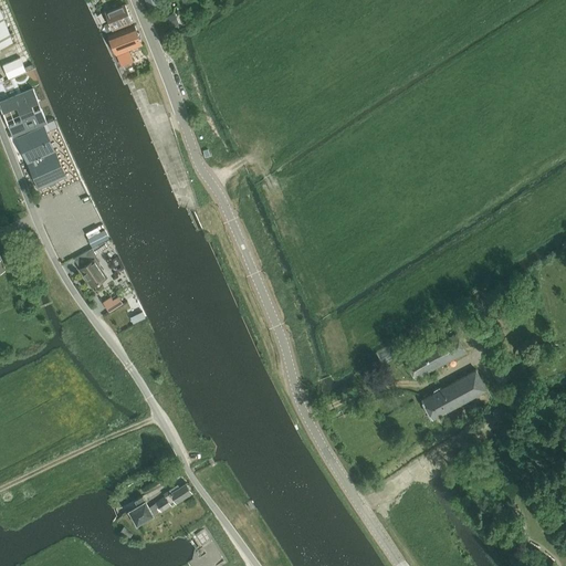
[(156,0),(145,0),(149,10),(159,6),(156,0)]
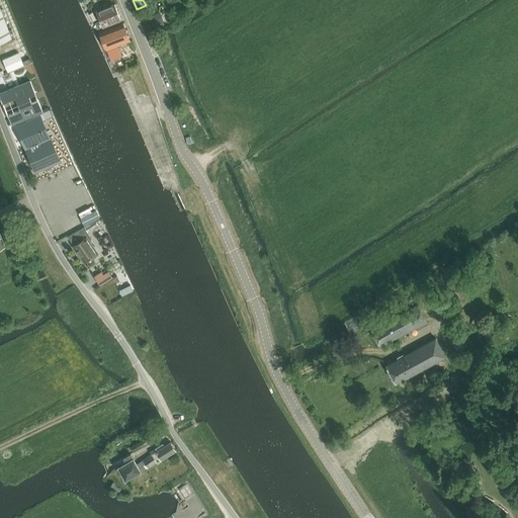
[(96,23),(99,31),(107,28),(106,25),(114,22),(115,25),(122,22),(114,4),(97,11),(101,21),(96,23)]
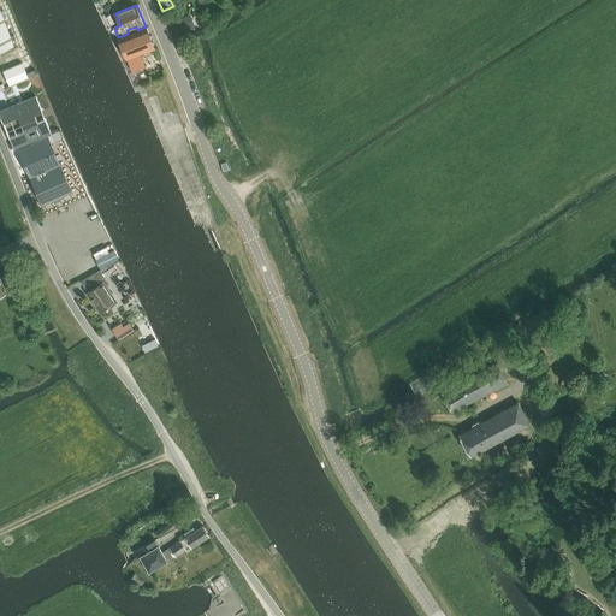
[(0,49),(13,46),(0,9),(0,49)]
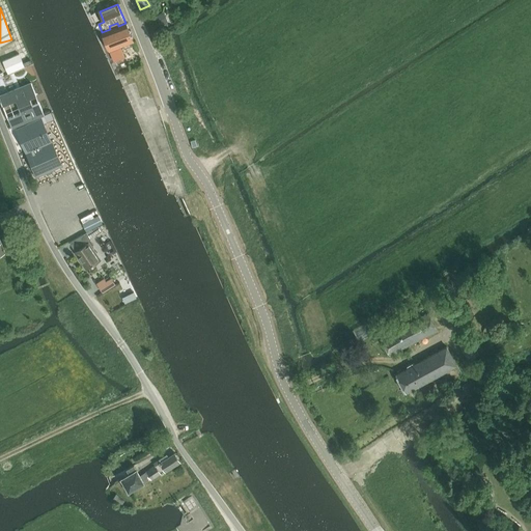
[(164,14),(157,17),(161,25),(168,22),(164,14)]
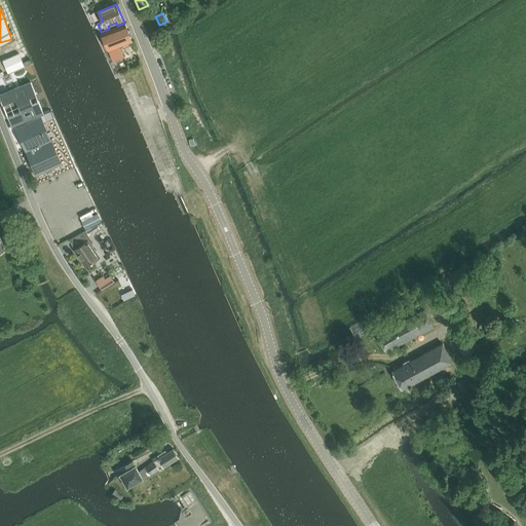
[(119,45),(133,40),(124,23),(117,26),(109,29),(101,32),(113,61),(123,55),(119,45)]
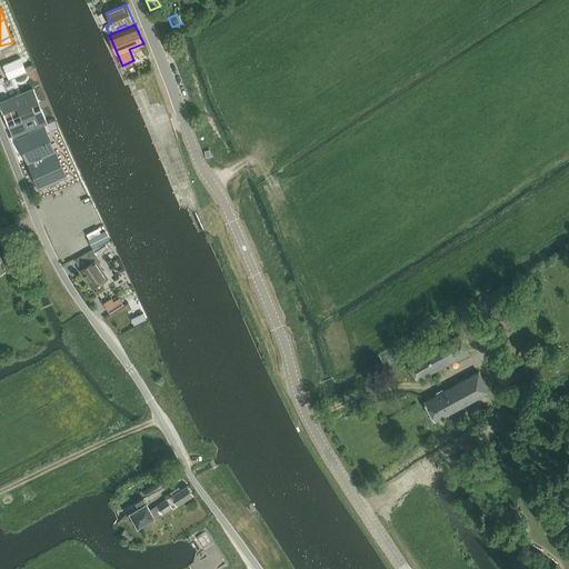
[(20,58),(3,66),(9,79),(26,71),(20,58)]
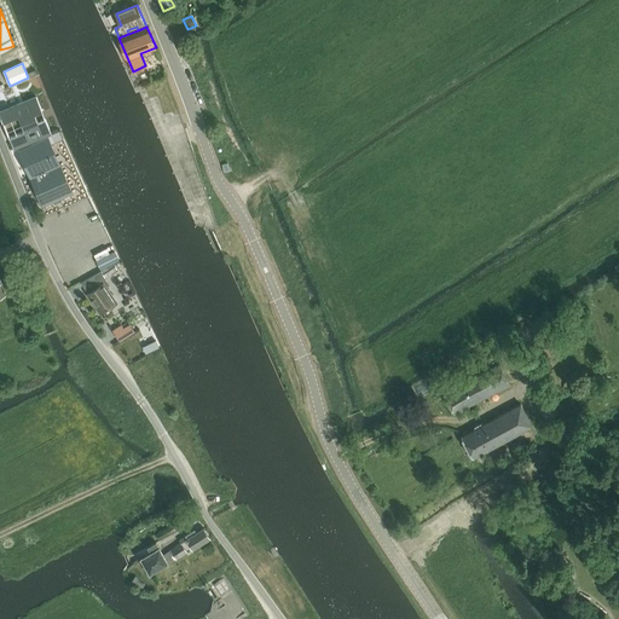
[(0,111),(0,113),(15,149),(52,133),(36,97),(0,111)]
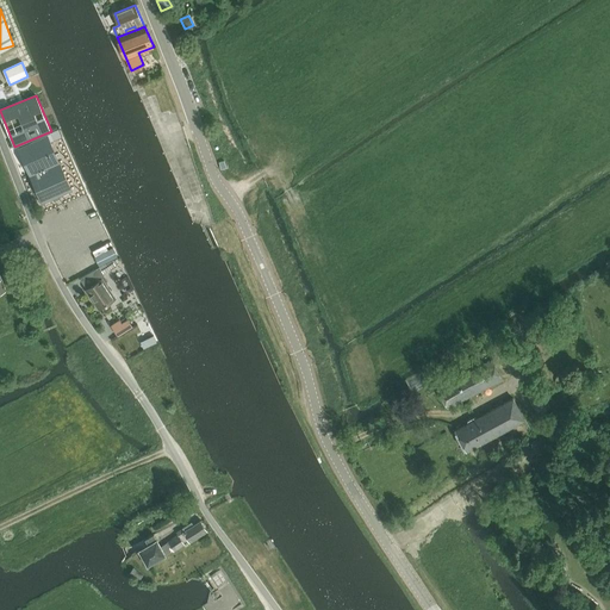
[(60,131),(47,136),(49,143),(62,137),(60,131)]
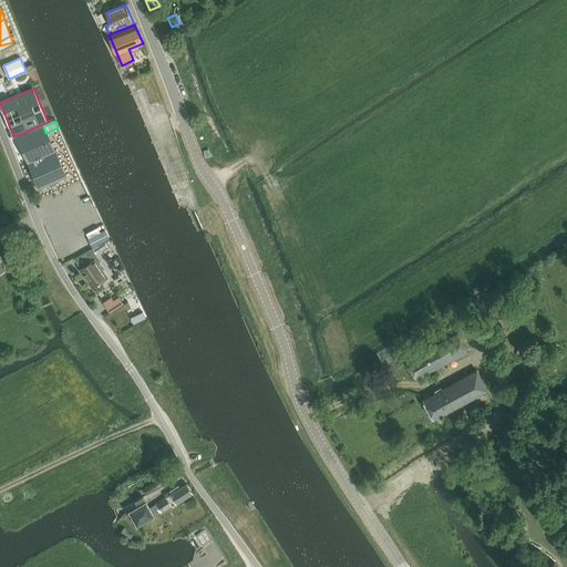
[(33,177),(38,189),(51,184),(53,188),(60,185),(58,181),(71,175),(65,163),(54,138),(42,144),(35,129),(14,137),(27,163),(33,177)]
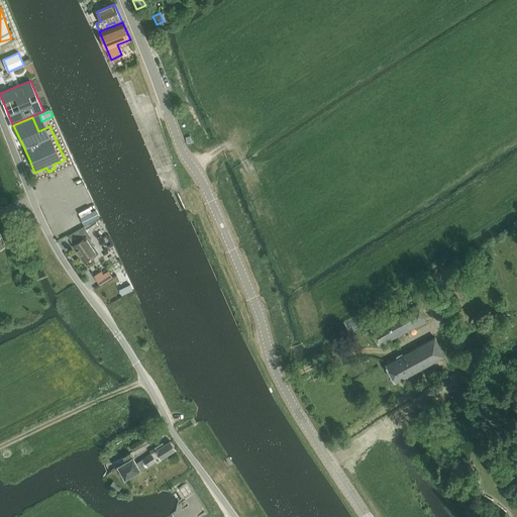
[(89,207),(79,213),(81,217),(92,212),(89,207)]
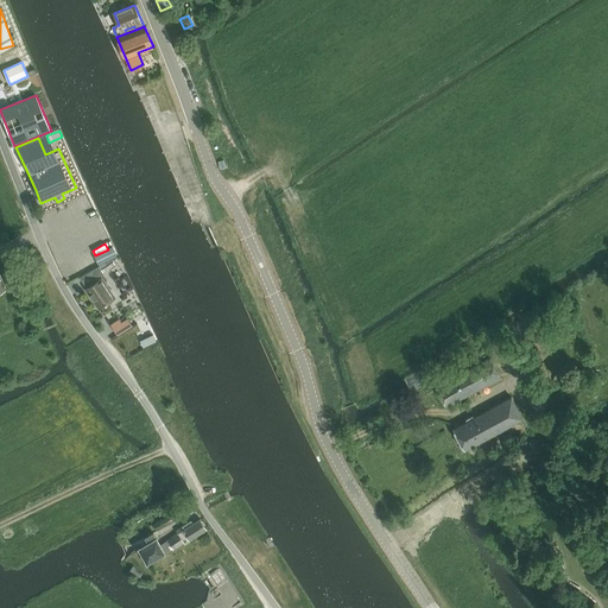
[(95,255),(94,255),(99,265),(116,255),(113,247),(108,249),(95,255)]
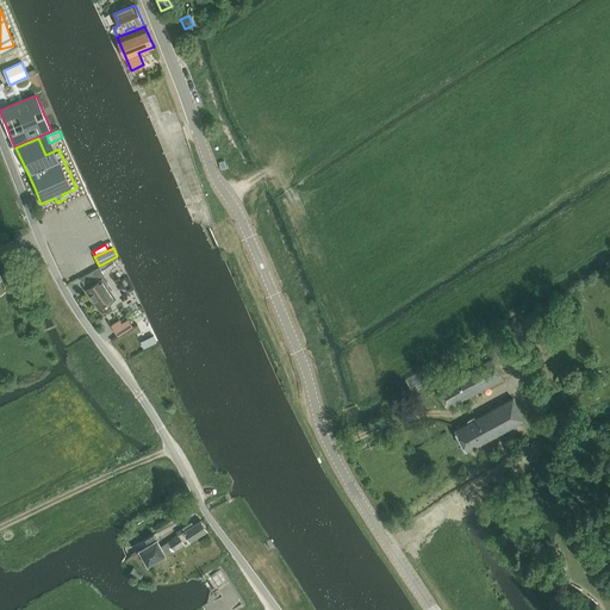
[(95,269),(99,275),(106,271),(103,265),(95,269)]
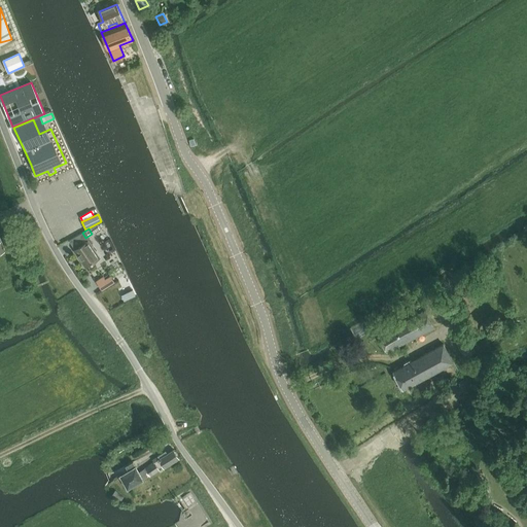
[(100,257),(88,241),(74,250),(85,267),(100,257)]
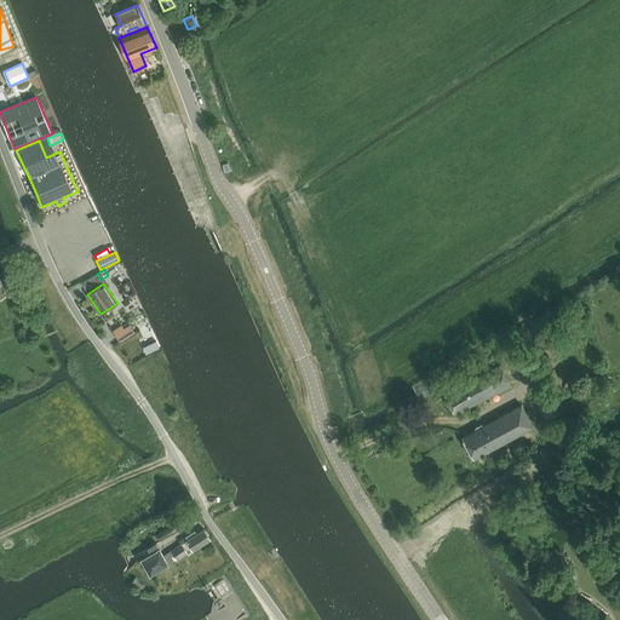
[(10,305),(0,308),(0,332),(18,326),(10,305)]
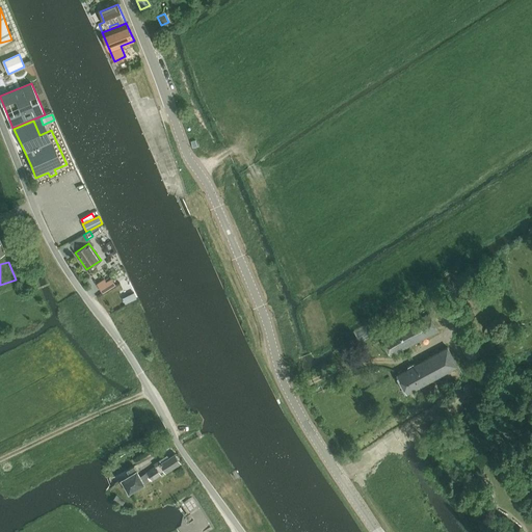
[(111,278),(106,282),(104,278),(97,284),(103,293),(115,285),(111,278)]
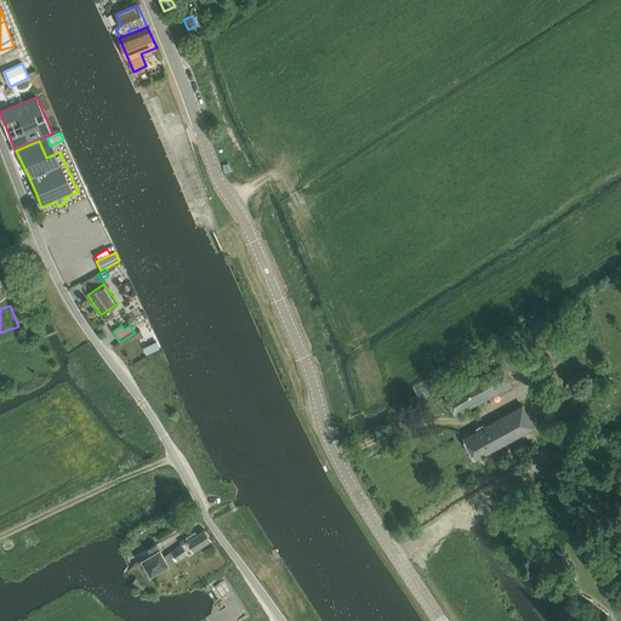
[(523,355),(513,365),(522,376),(533,374),(535,360),(523,355)]
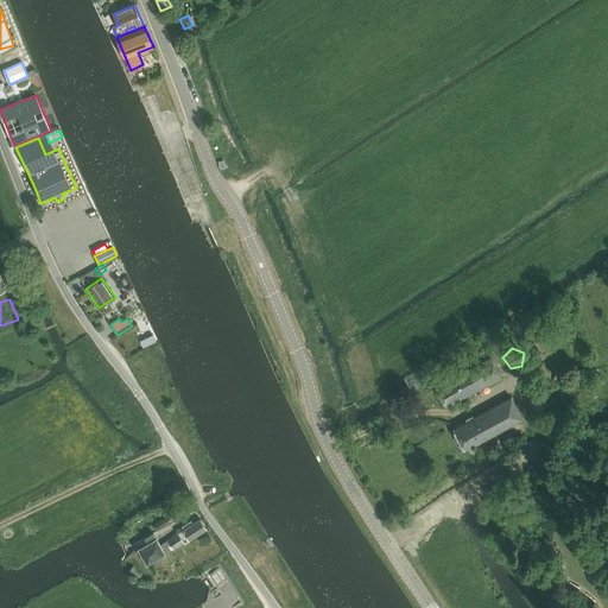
[(447,407),(502,378),(492,358),(436,388),(447,407)]
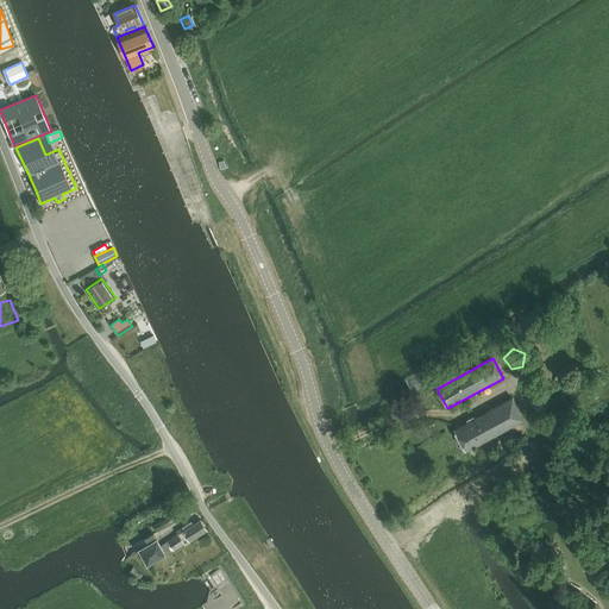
[(465,451),(523,419),(513,397),(476,418),(472,416),(468,420),(466,422),(453,429),(465,451)]
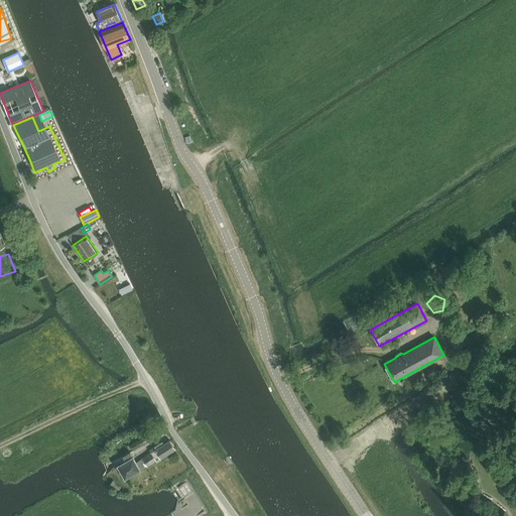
[(162,441),(154,446),(156,449),(142,459),(147,465),(155,460),(154,458),(159,455),(160,457),(174,448),(169,440),(164,444),(162,441)]
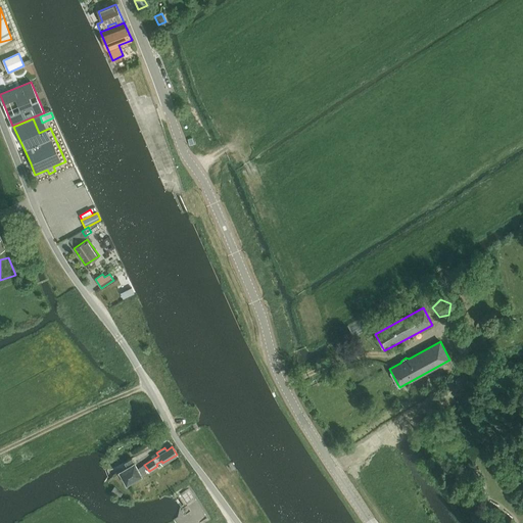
[(127,485),(143,476),(132,458),(125,462),(127,467),(119,472),(127,485)]
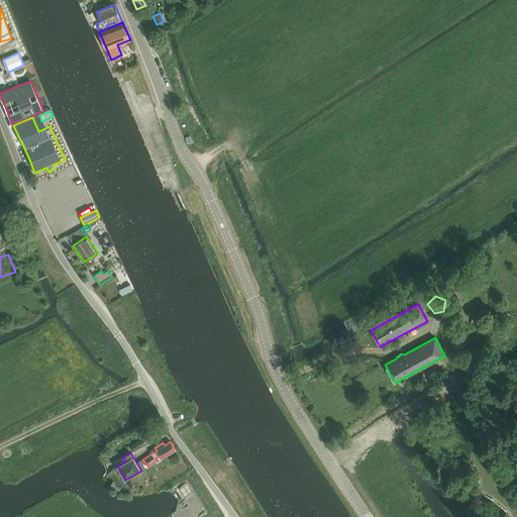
[(121,487),(114,481),(110,485),(118,491),(121,487)]
